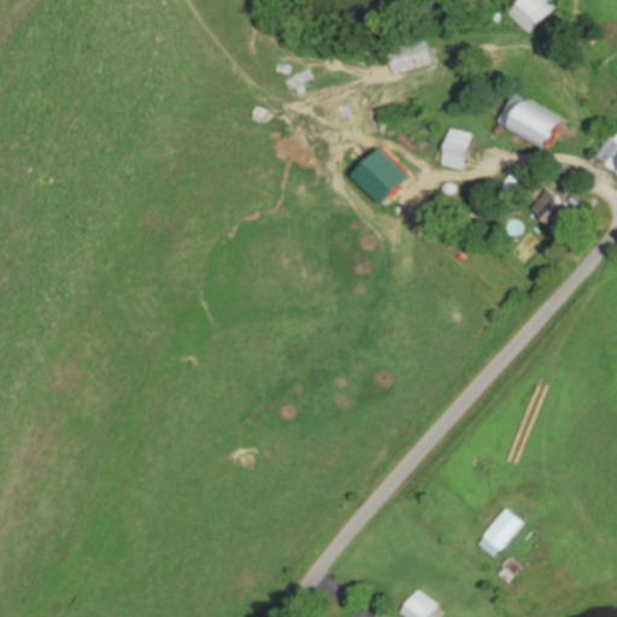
[(527,33),(556,4),(552,0),(518,0),(506,12),(527,33)]
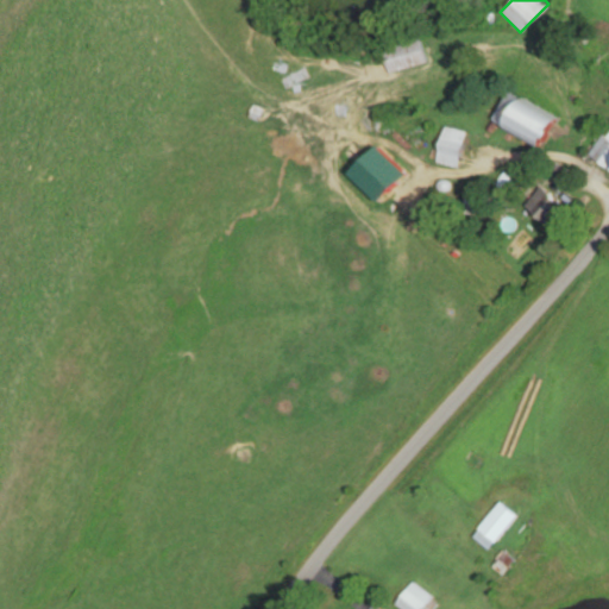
[(380,50),(385,74),(426,63),(419,39),(380,50)]
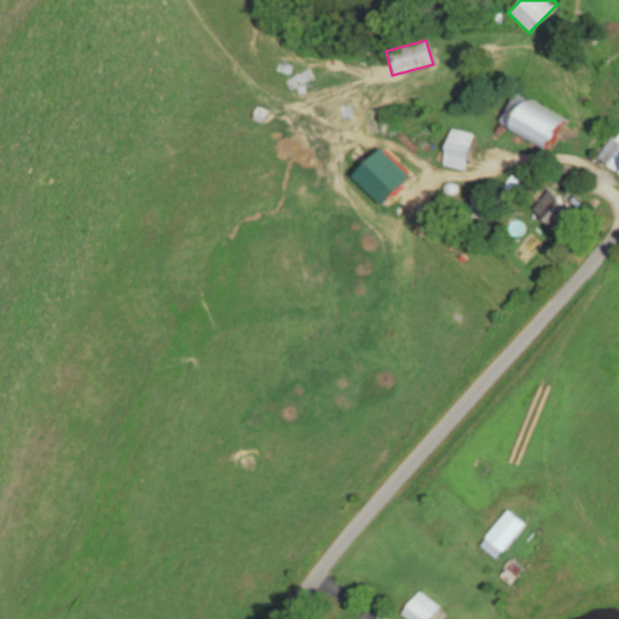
[(499,123),(545,150),(563,119),(518,92),(499,123)]
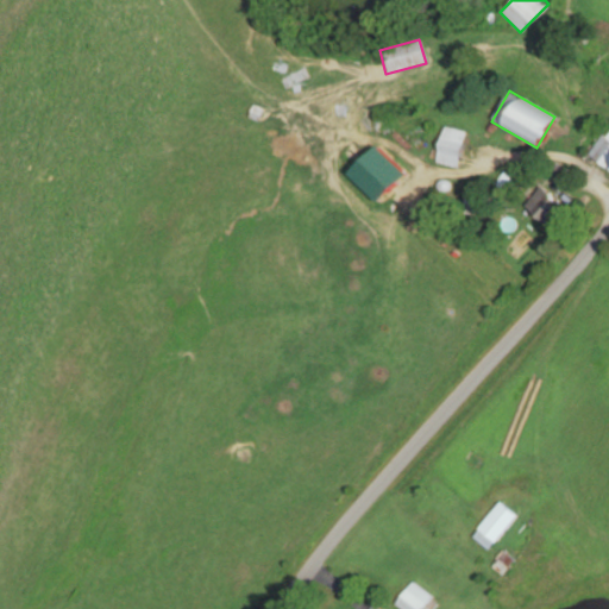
[(458,168),(465,131),(444,126),(435,163),(458,168)]
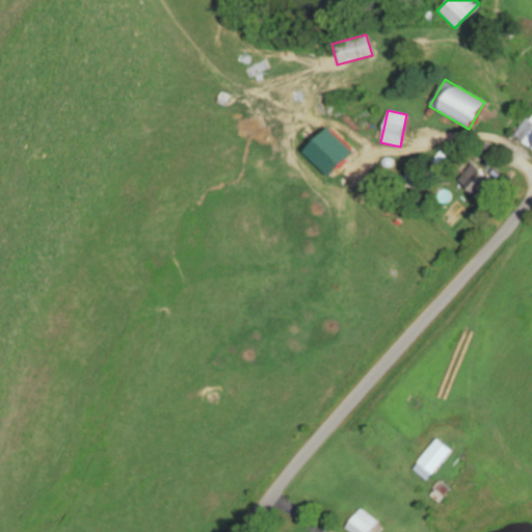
[(513,137),(531,149),(531,110),(513,137)]
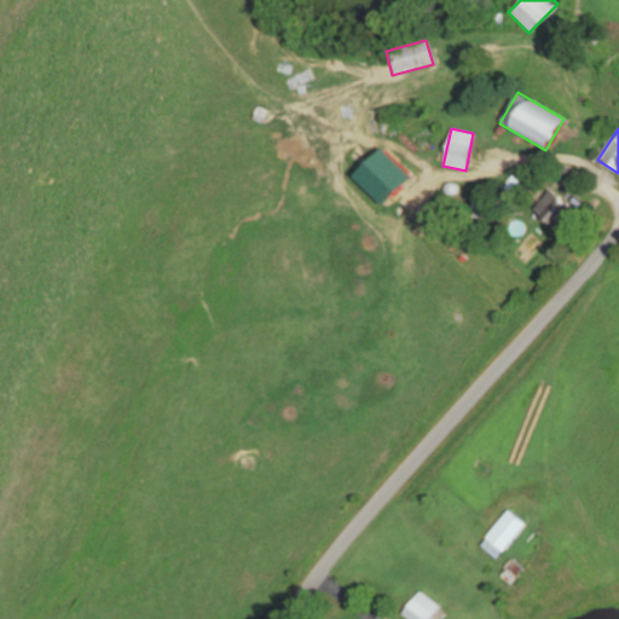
[(414,177),(386,149),(356,178),(383,206),(414,177)]
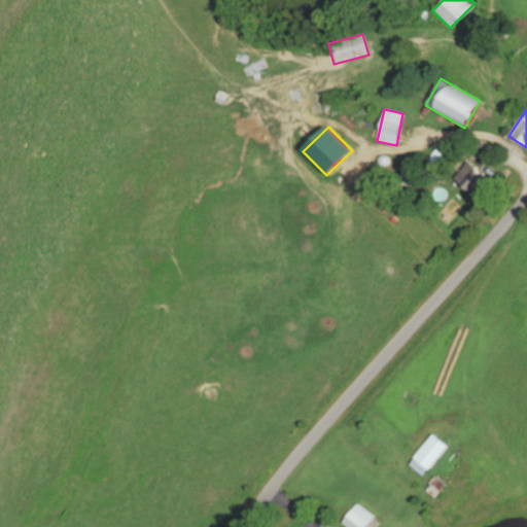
[(476,200),(491,181),(466,161),(451,180),(476,200)]
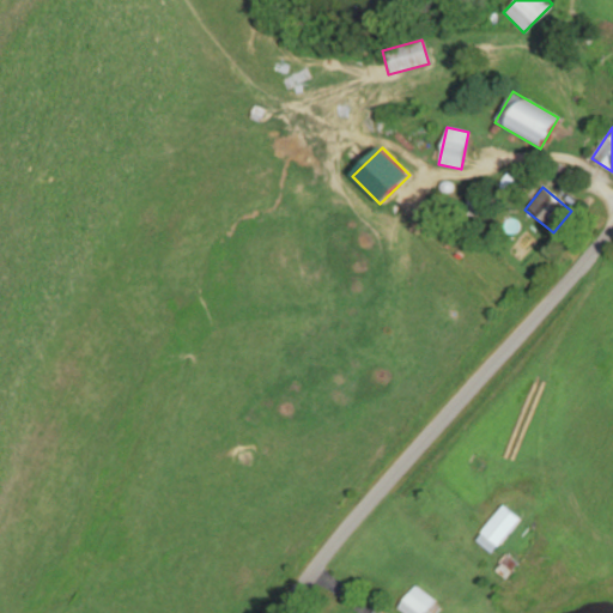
[(519,520),(502,505),(474,540),(491,554),(519,520)]
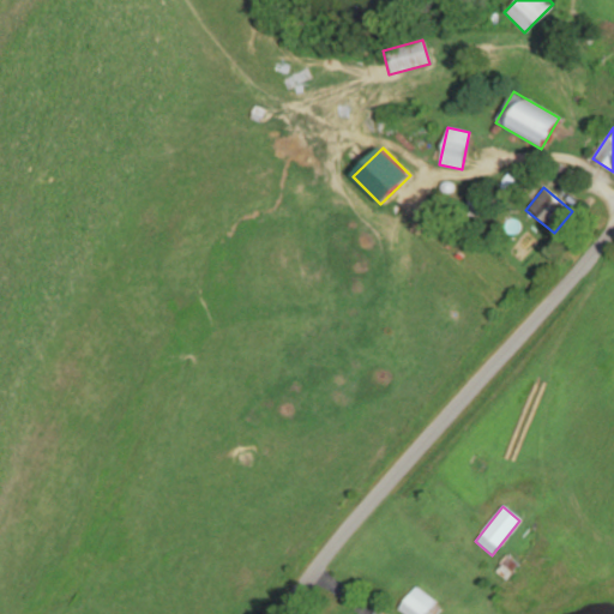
[(435,613),(440,607),(414,587),(397,609),(404,613),(435,613)]
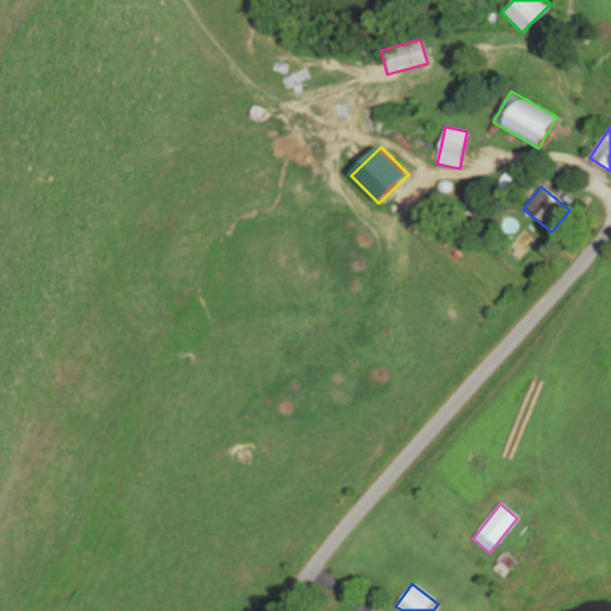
All buildings are outlined.
